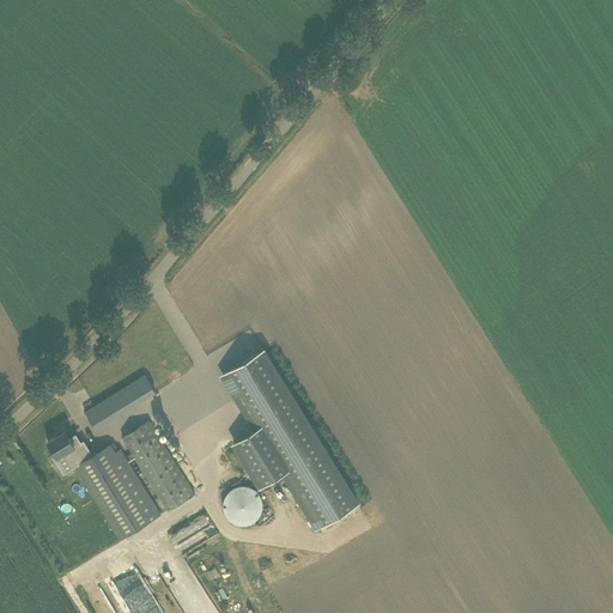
[(234,442),(260,485),(283,472),(316,527),(357,502),(262,349),(223,374),(256,429),(234,442)]
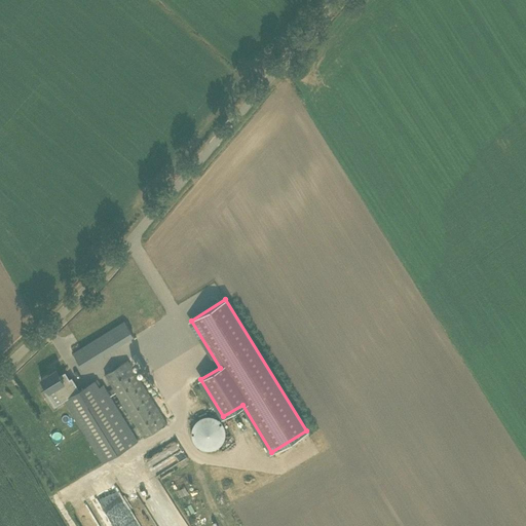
[(81,366),(133,335),(124,322),(73,352),(81,366)]
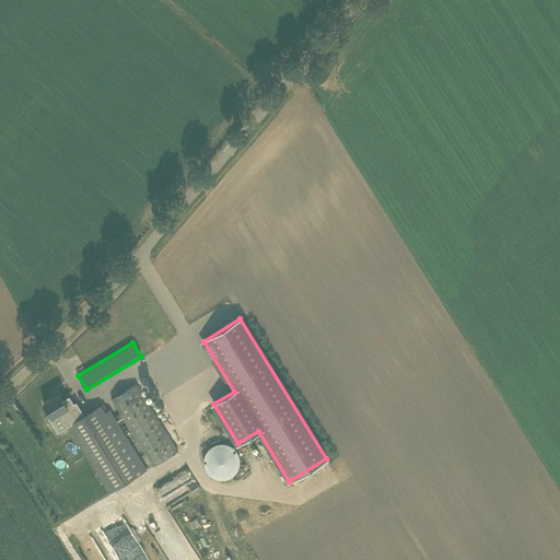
[(152,466),(176,452),(135,383),(111,398),(116,408),(114,409),(117,415),(120,413),(152,466)]
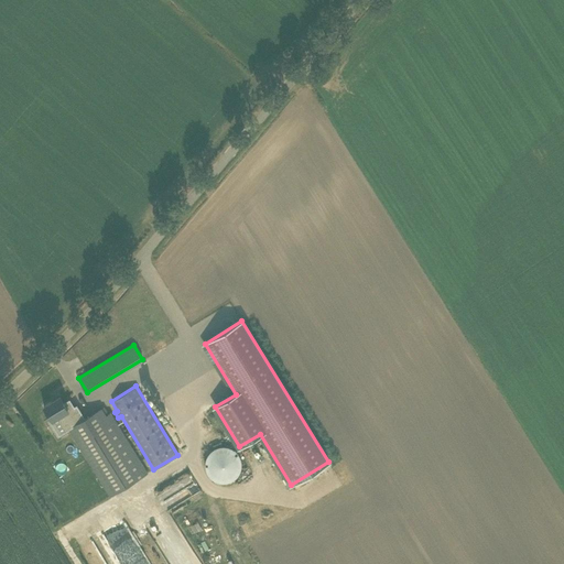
[(109,495),(142,475),(148,472),(110,412),(109,413),(105,405),(101,408),(85,418),(76,403),(74,405),(69,398),(63,401),(60,396),(44,405),(53,420),(62,414),(69,427),(67,429),(95,473),(95,474),(108,496),(109,495)]
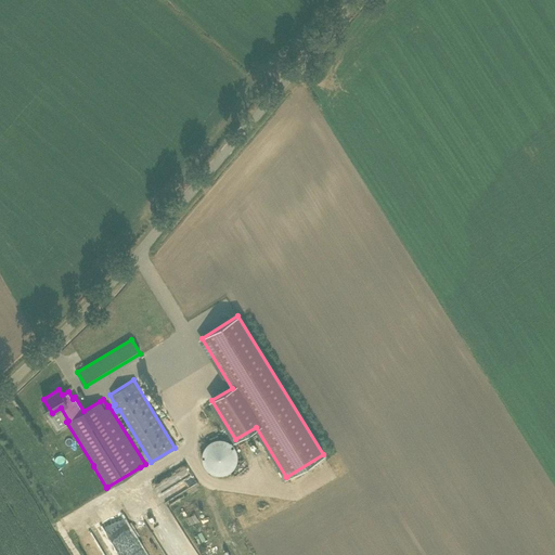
[(218,475),(220,475),(222,475),(223,474),(226,474),(227,473),(229,473),(230,472),(231,470),(233,469),(234,467),(235,466),(235,465),(236,463),(237,461),(237,460),(237,457),(237,456),(237,454),(237,452),(236,451),(236,449),(235,448),(234,447),(233,444),(232,443),(231,442),(230,442),(229,441),(227,440),(226,440),(223,439),(222,439),(220,439),(218,439),(217,439),(216,439),(214,440),(211,440),(210,441),(209,442),(207,443),(206,444),(205,446),(205,447),(204,449),(203,450),(203,452),(202,453),(202,455),(202,457),(202,459),(202,461),(203,463),(204,464),(204,465),(205,467),(206,468),(207,469),(208,470),(210,472),(211,473),(214,474),(215,474),(217,475),(218,475)]
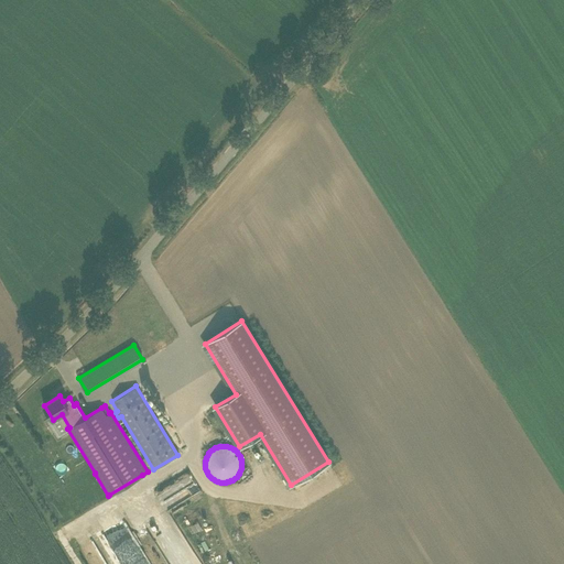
[(192,475),(163,492),(172,507),(201,489),(192,475)]
